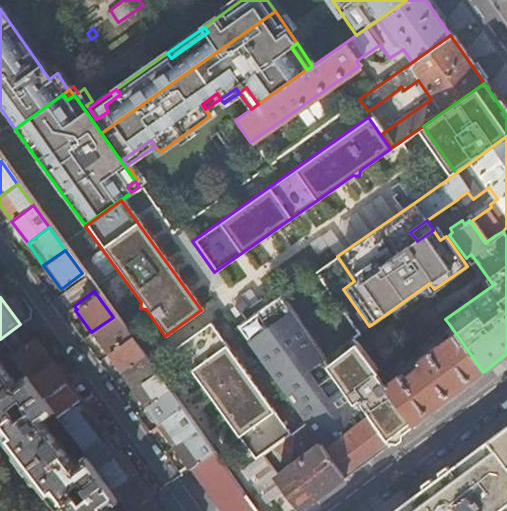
[(279,297),(237,326),(239,329),(259,356),(279,343),(300,328),(279,297)]
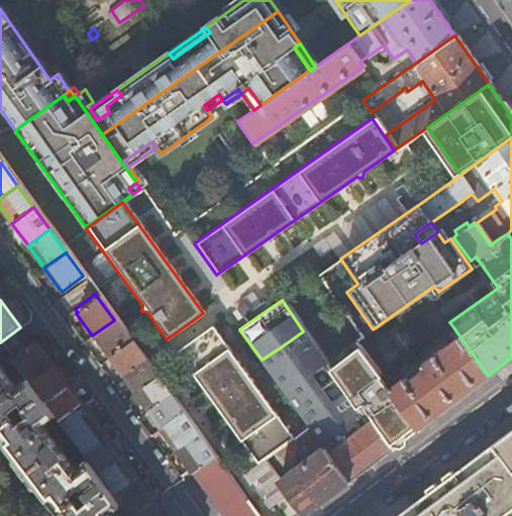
[(114,320),(92,335),(108,357),(129,341),(114,320)]
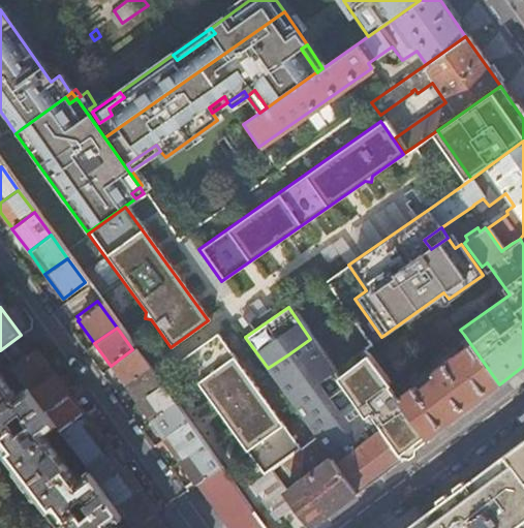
[(216,334),(179,360),(262,473),(299,447),(216,334)]
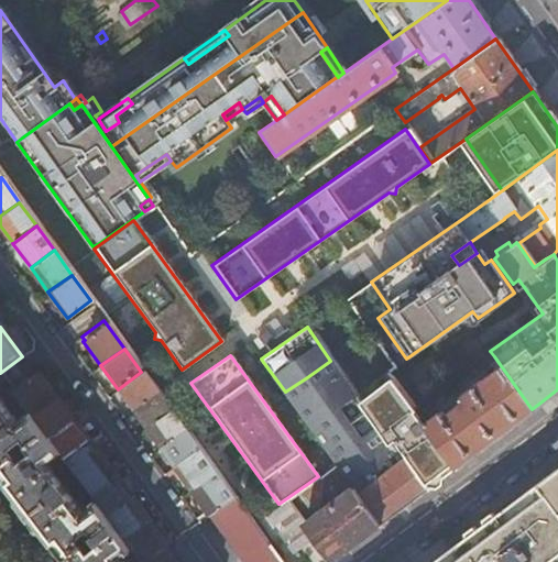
[(416,412),(456,466),(532,409),(494,356),(492,356),(485,361),(492,371),(459,395),(463,399),(459,403),(456,399),(450,403),(452,407),(442,415),(439,410),(430,416),(424,407),(416,412)]
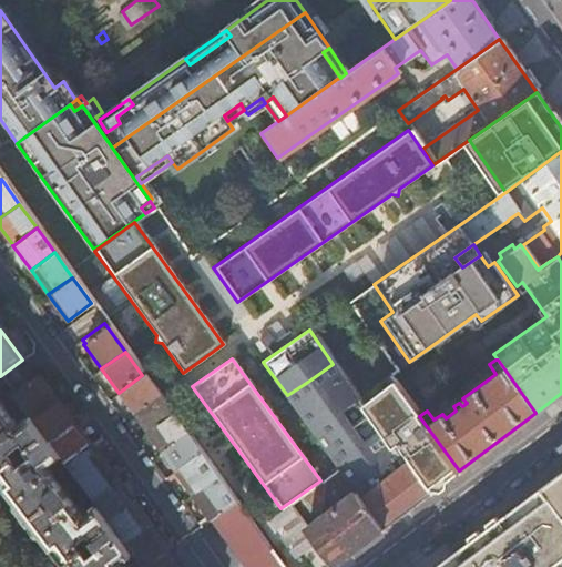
[(359,403),(333,364),(309,381),(336,419),(359,403)]
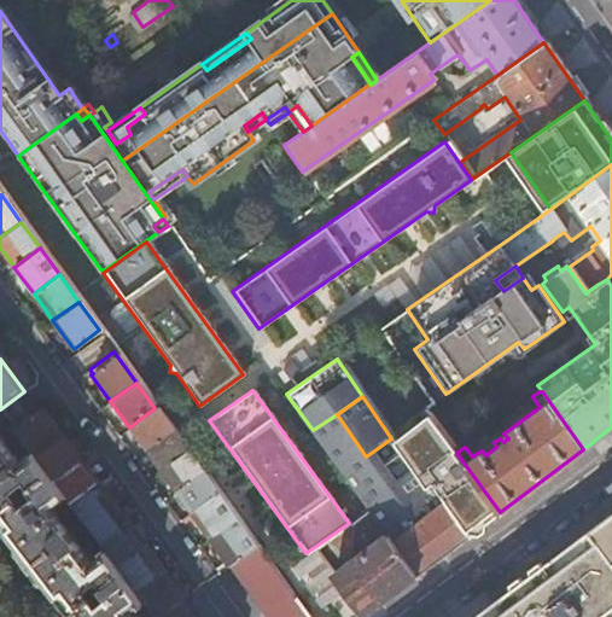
[(155,408),(129,428),(144,448),(169,429),(155,408)]
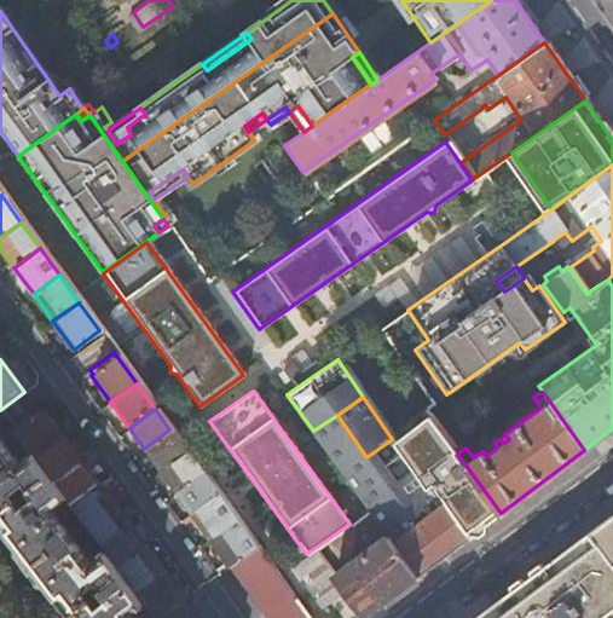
[(33,458),(59,440),(59,439),(39,411),(12,431),(29,454),(33,458)]
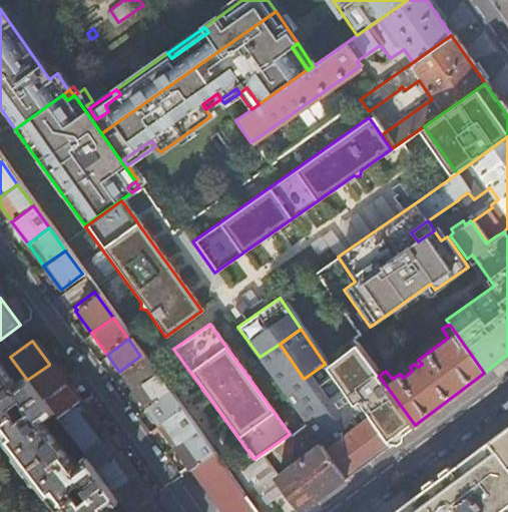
[(260,357),(307,424),(324,449),(345,434),(304,379),(280,344),(260,357)]
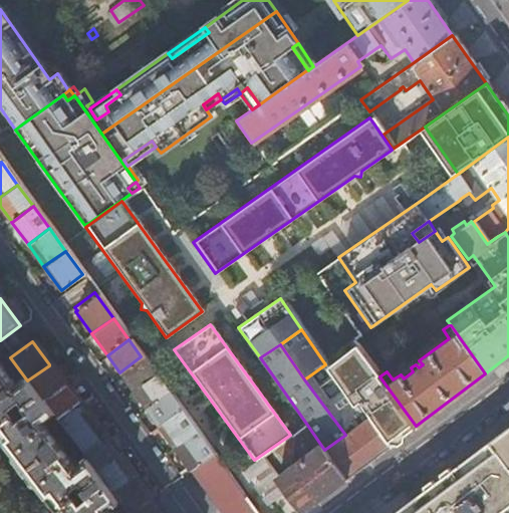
[(357,403),(389,446),(390,447),(416,427),(416,426),(379,376),(356,344),(327,367),(353,406),(357,403)]
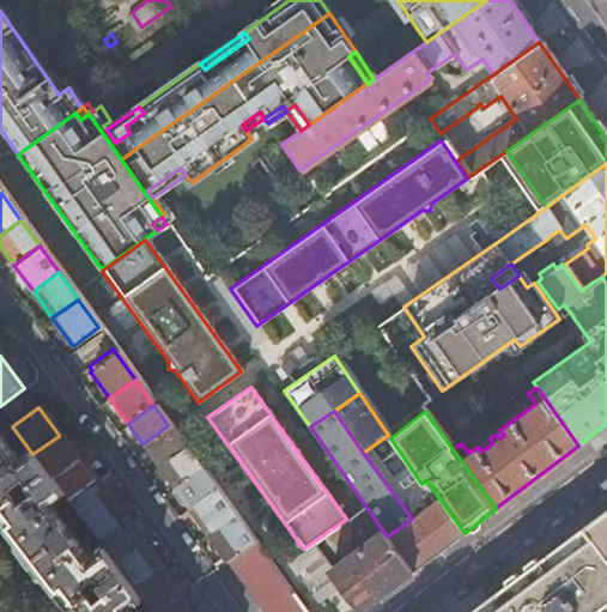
[(168,425),(143,444),(158,466),(183,447),(168,425)]
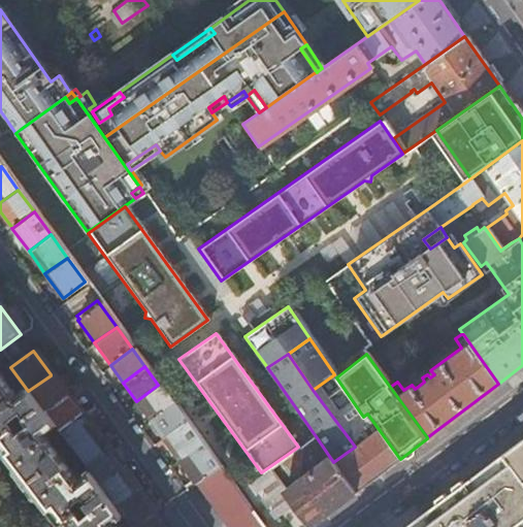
[(333,462),(355,491),(399,458),(367,414),(363,417),(336,377),(334,374),(313,390),(355,447),(333,462)]
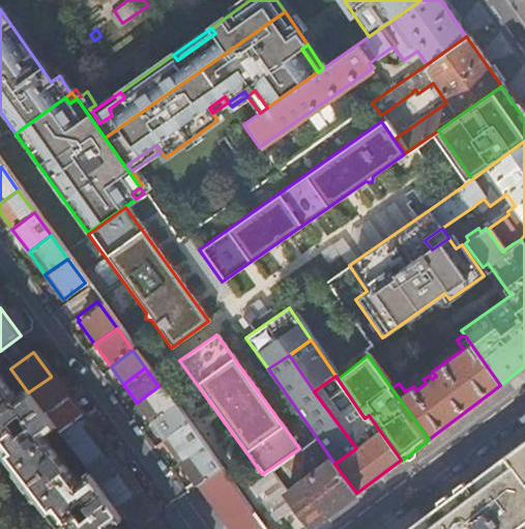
[(45,414),(66,399),(51,377),(28,392),(39,408),(45,414)]
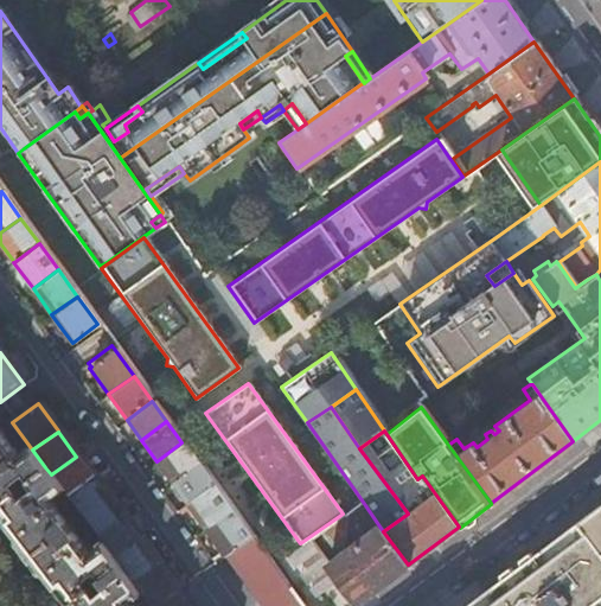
[(0,501),(13,491),(16,490),(11,484),(24,473),(29,480),(45,467),(32,450),(29,445),(16,455),(0,434),(0,501)]
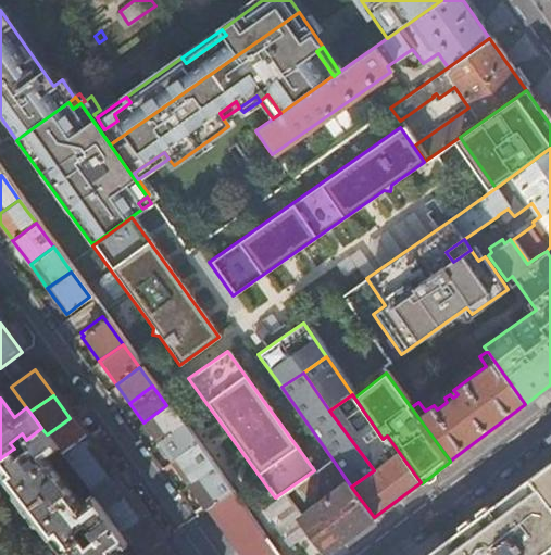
[(166,405),(143,423),(158,442),(180,425),(166,405)]
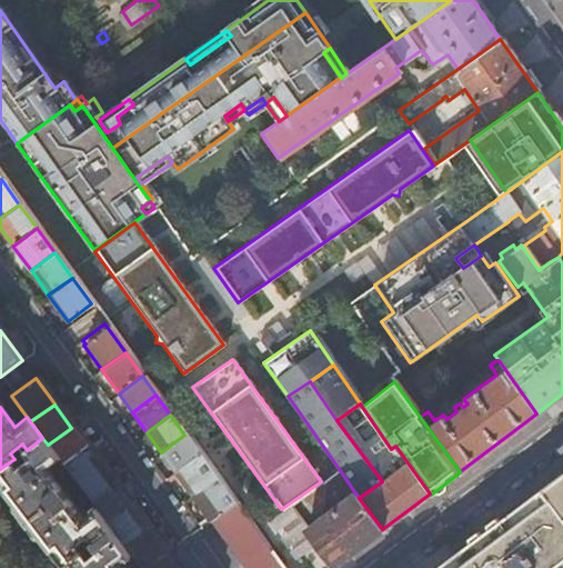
[(61,465),(86,447),(71,428),(48,445),(58,459),(61,465)]
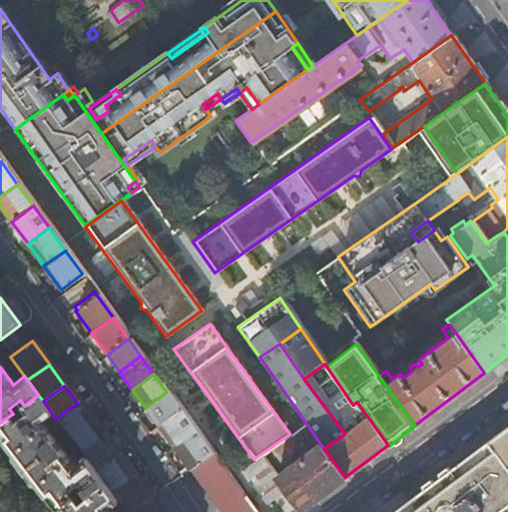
[(166,392),(145,408),(157,425),(178,409),(166,392)]
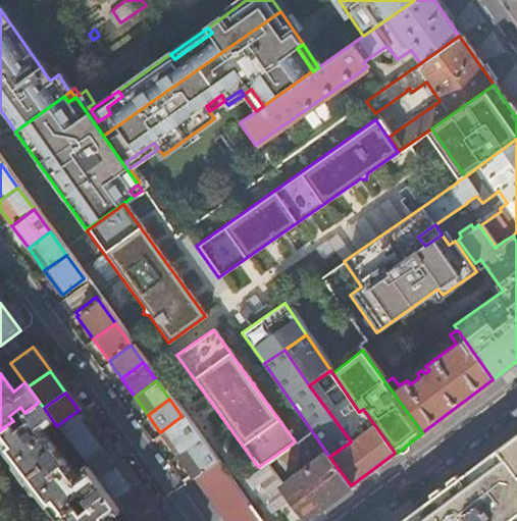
[(0,444),(56,518),(74,505),(70,499),(83,489),(86,496),(100,485),(95,479),(86,466),(74,474),(41,430),(53,421),(44,408),(39,402),(24,413),(23,414),(28,419),(16,428),(11,422),(0,430),(0,444)]
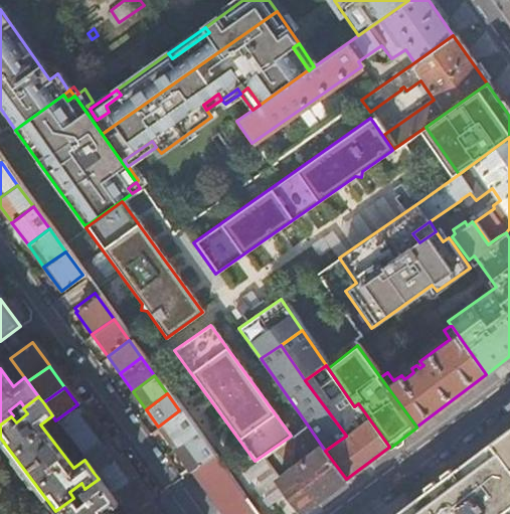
[(68,438),(91,422),(77,404),(55,420),(68,438)]
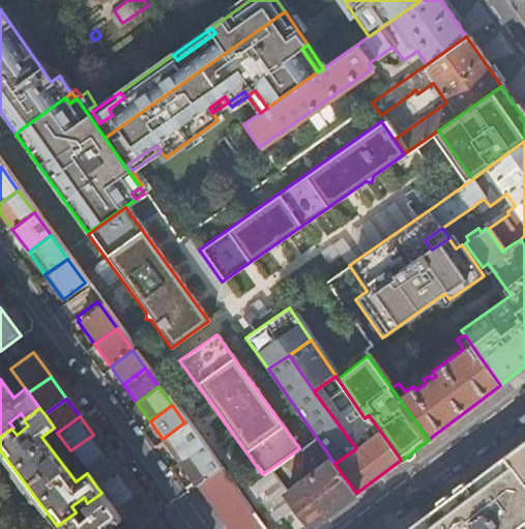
[(184,422),(163,439),(178,461),(201,445),(184,422)]
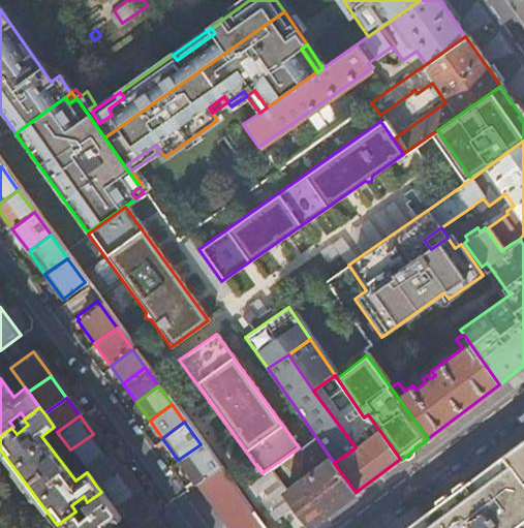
[(84,468),(105,452),(93,434),(70,449),(84,468)]
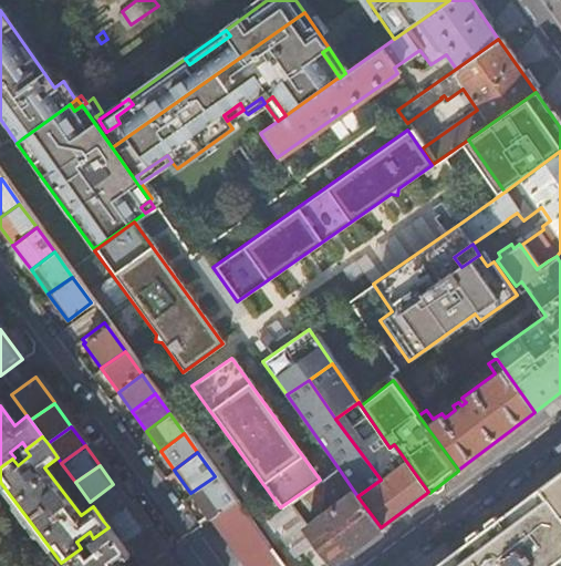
[(332,564),(333,564),(381,527),(357,496),(339,469),(303,494),(319,515),(304,526),(332,564)]
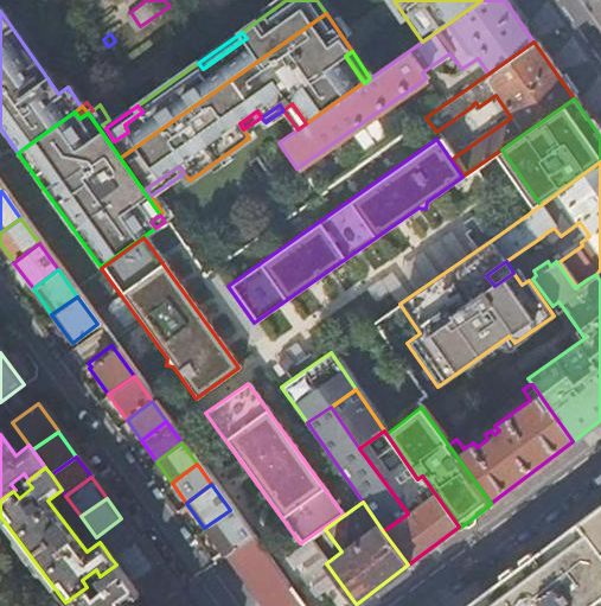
[(600,505),(584,518),(600,540),(600,505)]
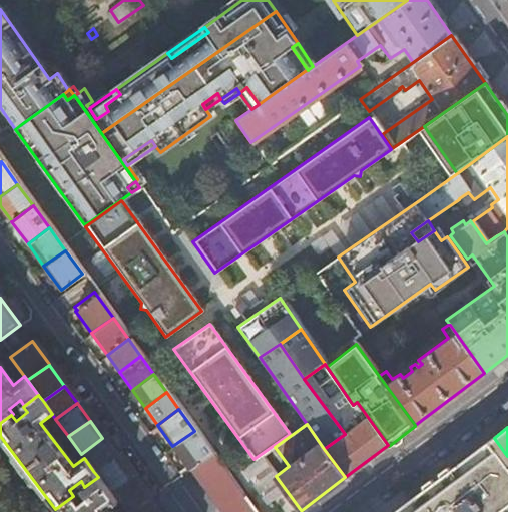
[(194,431),(172,446),(189,469),(210,453),(194,431)]
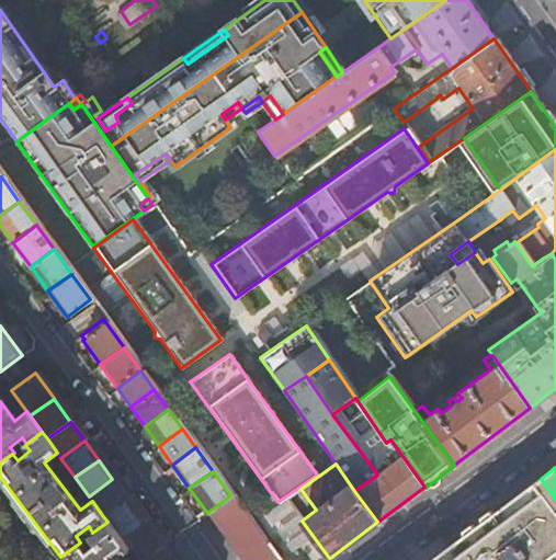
[(102,515),(126,498),(112,479),(89,496),(92,501),(102,515)]
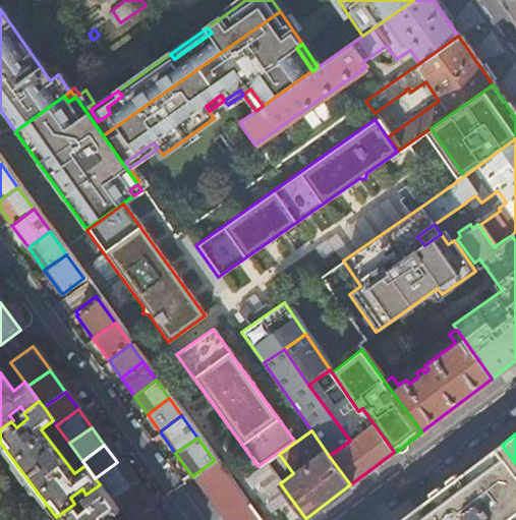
[(515,463),(502,445),(496,450),(515,476),(515,463)]
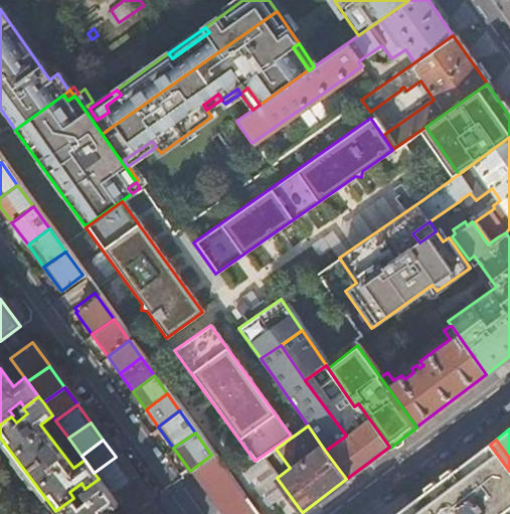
[(509,471),(490,445),(445,478),(463,513),(503,513),(509,509),(509,471)]
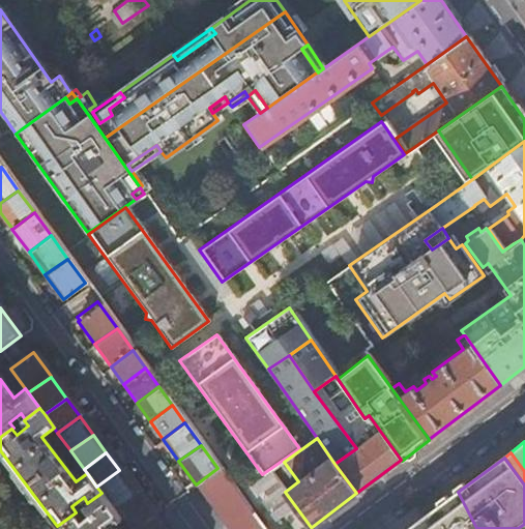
[(194,486),(225,528),(261,528),(217,468),(196,485),(194,486)]
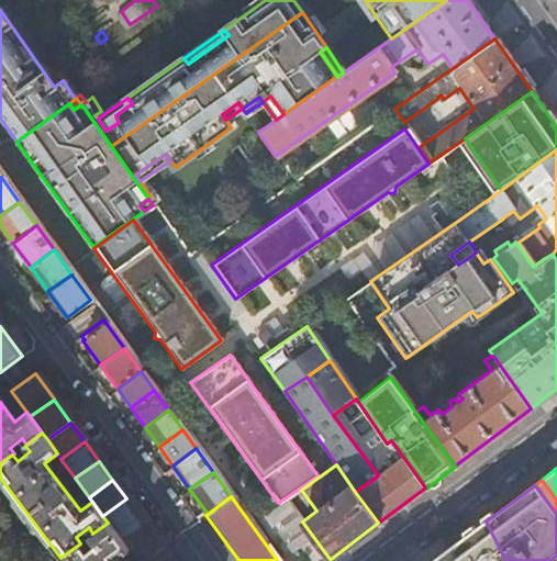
[(120,539),(143,522),(126,498),(102,516),(108,523),(120,539)]
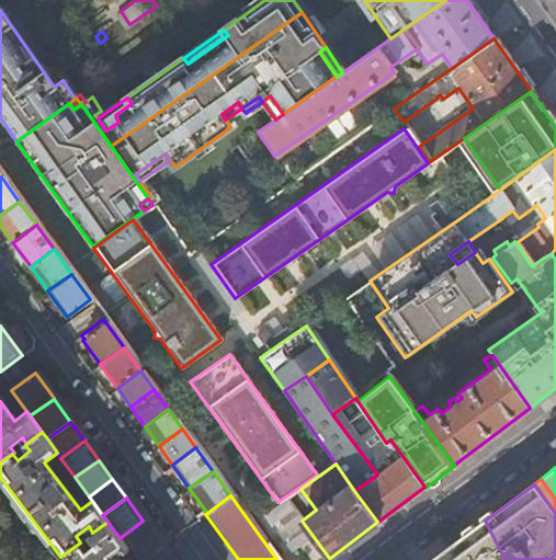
[(143,559),(161,547),(143,521),(120,538),(127,549),(135,559),(143,559)]
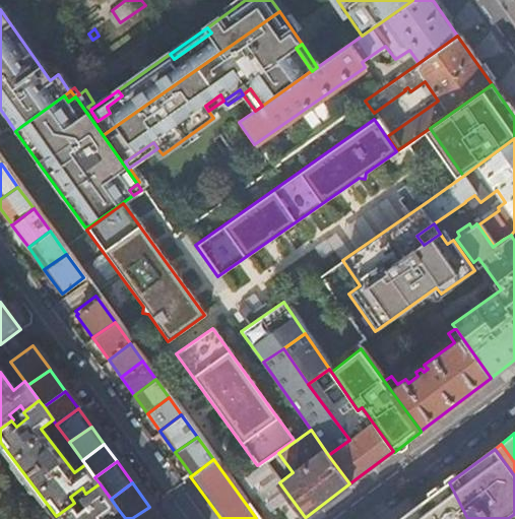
[(467,518),(449,482),(398,518),(467,518)]
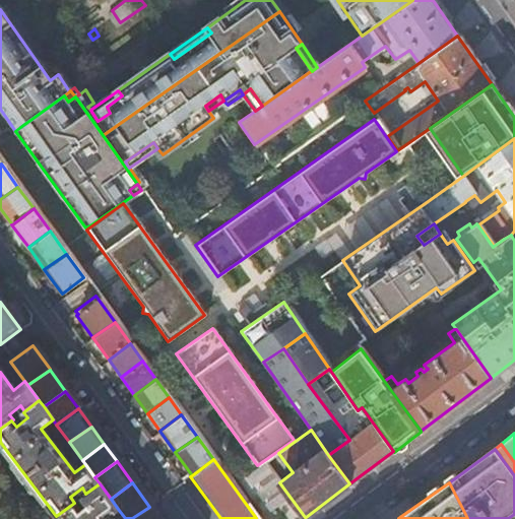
[(110,518),(109,516),(118,509),(111,499),(100,483),(85,494),(84,495),(89,503),(81,510),(75,502),(74,503),(56,516),(58,518),(110,518)]
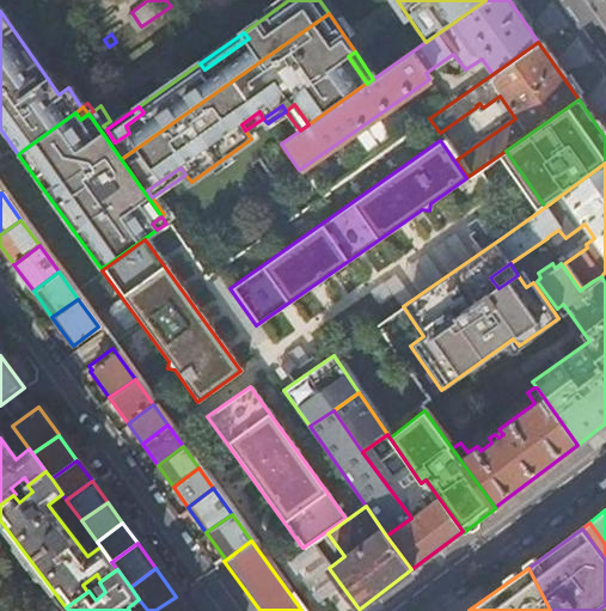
[(188,610),(177,596),(176,597),(155,610),(188,610)]
